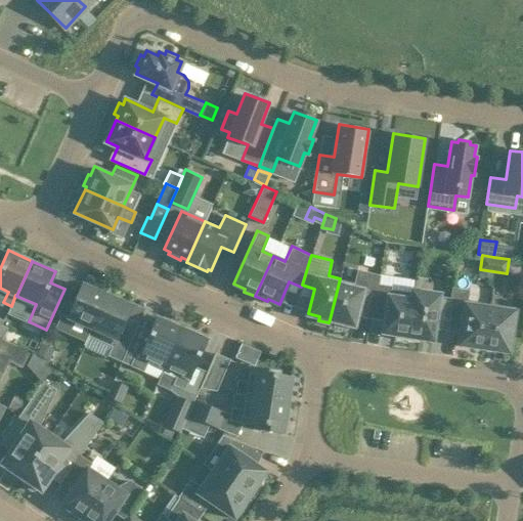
[(360,299),(374,303),(378,283),(380,273),(358,268),(354,283),(340,278),(330,319),(337,320),(336,324),(347,328),(348,323),(354,324),(360,299)]
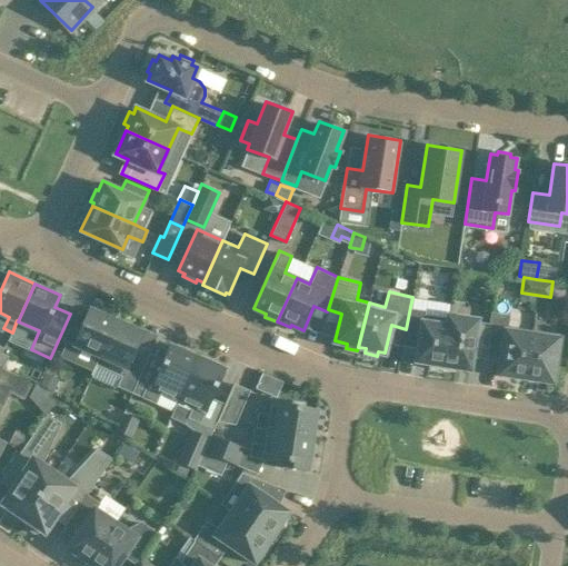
[(428,367),(441,368),(449,315),(448,315),(448,317),(425,313),(426,309),(411,307),(414,297),(412,297),(410,307),(406,329),(402,345),(418,347),(417,360),(429,363),(428,367)]
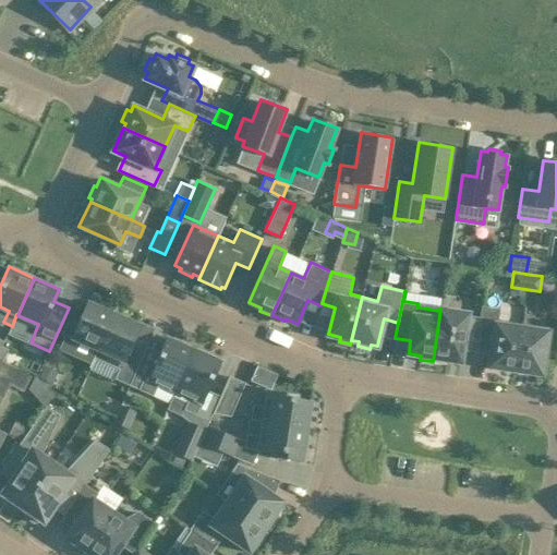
[(62,334),(97,349),(98,349),(113,313),(87,301),(79,323),(69,318),(62,334)]
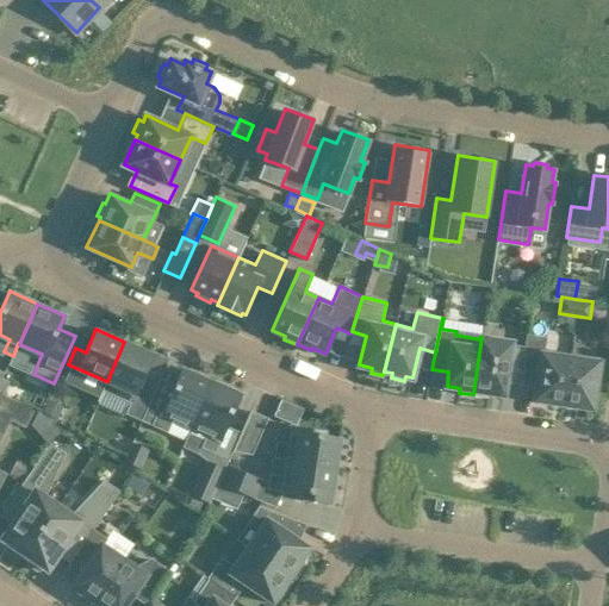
[(535,399),(564,404),(571,353),(544,348),(546,337),(528,333),(526,347),(527,347),(521,382),(536,385),(535,399)]
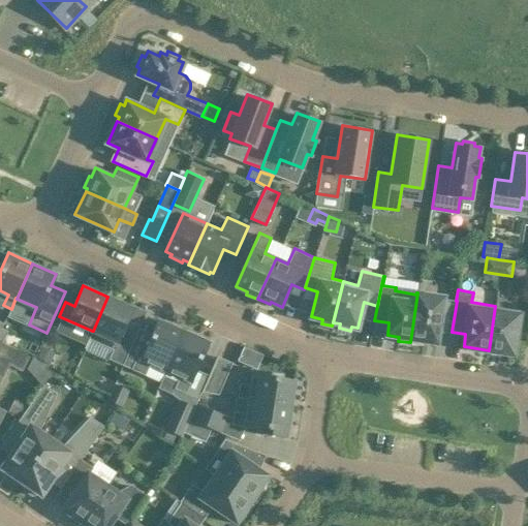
[(438,330),(452,332),(457,301),(456,301),(443,299),(443,297),(417,292),(410,342),(423,344),(424,340),(437,342),(438,330)]
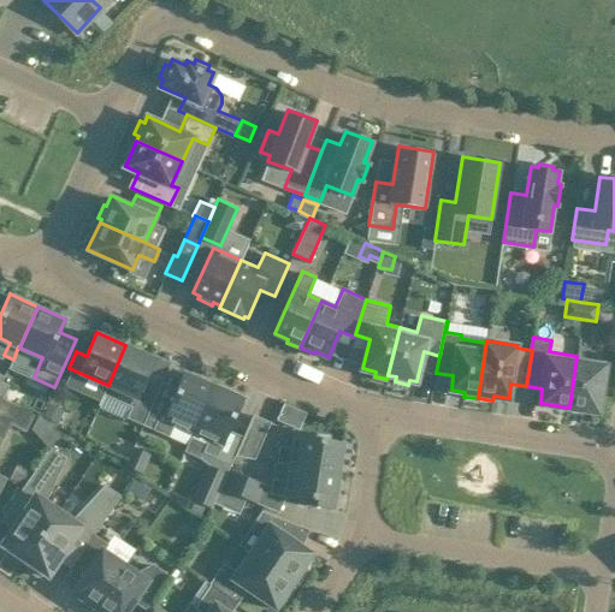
[(108,385),(107,385),(104,393),(131,405),(126,416),(143,423),(164,378),(149,372),(154,358),(125,345),(108,385)]
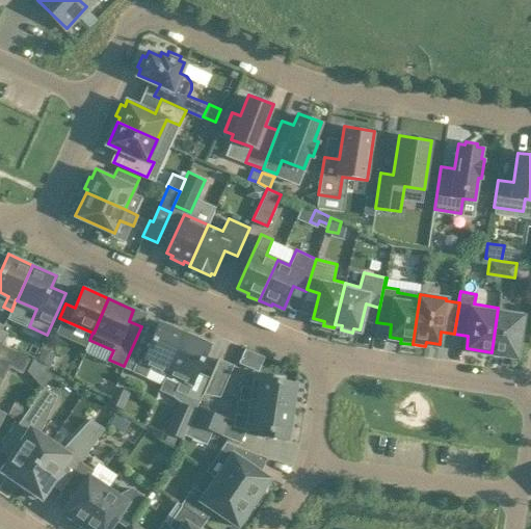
[(498,308),(492,352),(516,355),(523,312),(498,308)]
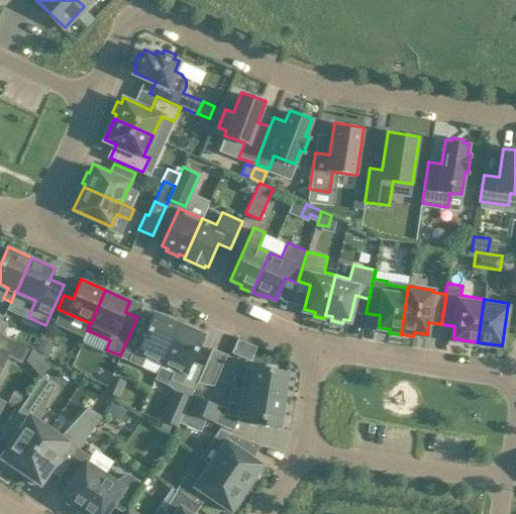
[(142,366),(147,354),(163,361),(180,323),(174,320),(175,318),(162,312),(161,314),(155,312),(138,348),(134,346),(128,360),(142,366)]
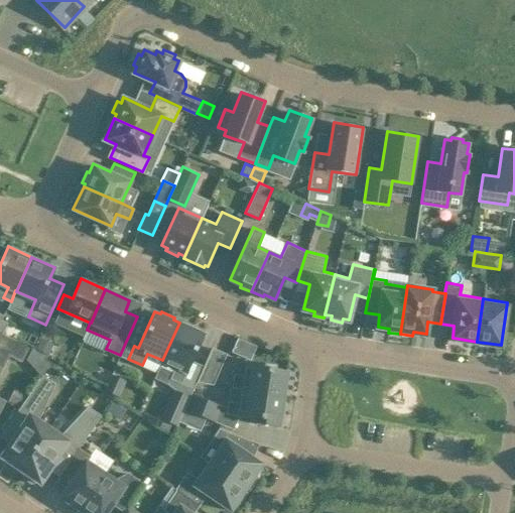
[(0,331),(3,333),(8,322),(2,318),(4,314),(0,312),(0,331)]
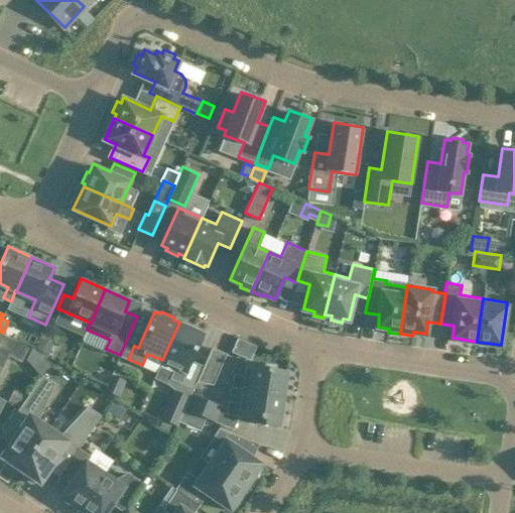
[(162,360),(175,366),(170,378),(181,383),(204,334),(198,331),(199,329),(185,323),(184,325),(179,323),(162,360)]
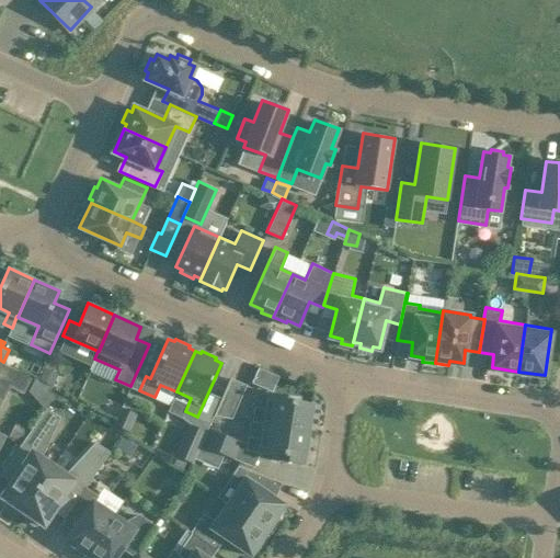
[(3,362),(0,360),(0,395),(3,397),(10,384),(23,390),(31,375),(3,362)]
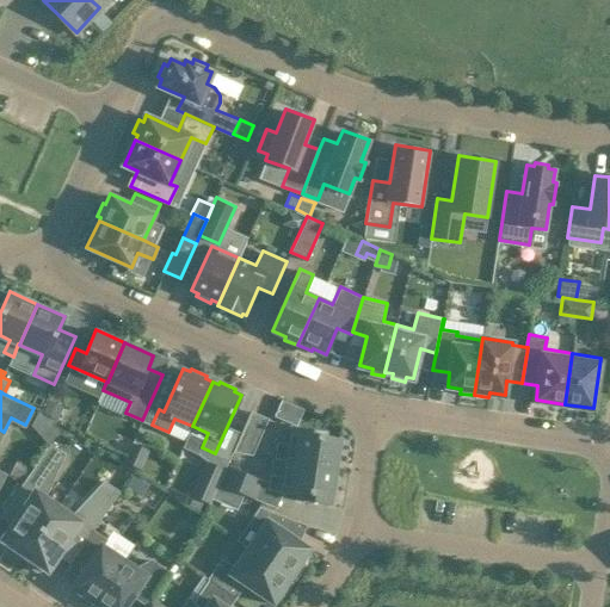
[(282,397),(275,413),(297,423),(305,407),(282,397)]
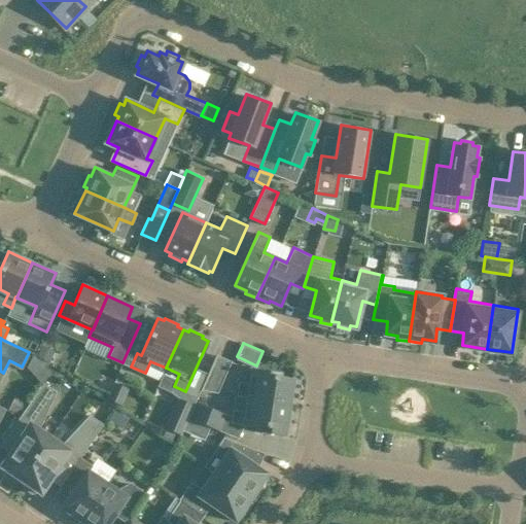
[(37,355),(49,361),(55,350),(43,344),(37,355)]
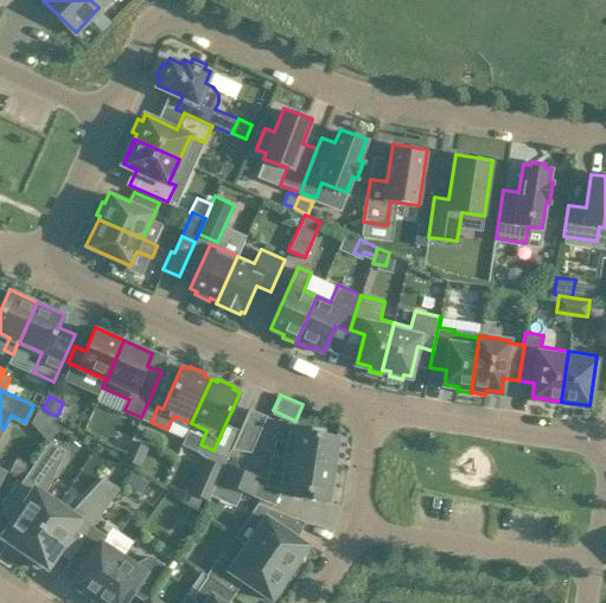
[(231,448),(252,451),(267,415),(250,406),(231,448)]
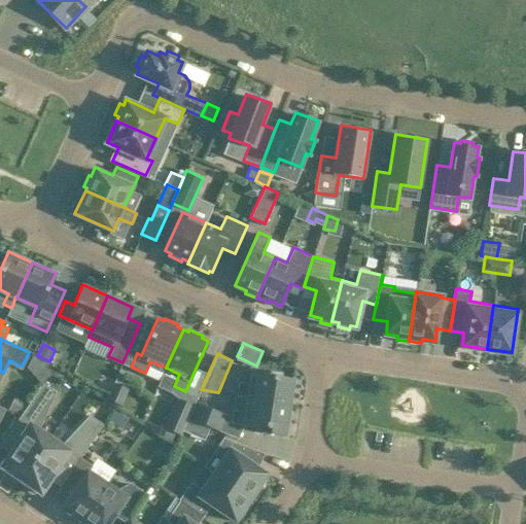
[(237,394),(248,396),(289,403),(293,379),(280,377),(280,373),(252,369),(250,382),(239,380),(237,394)]
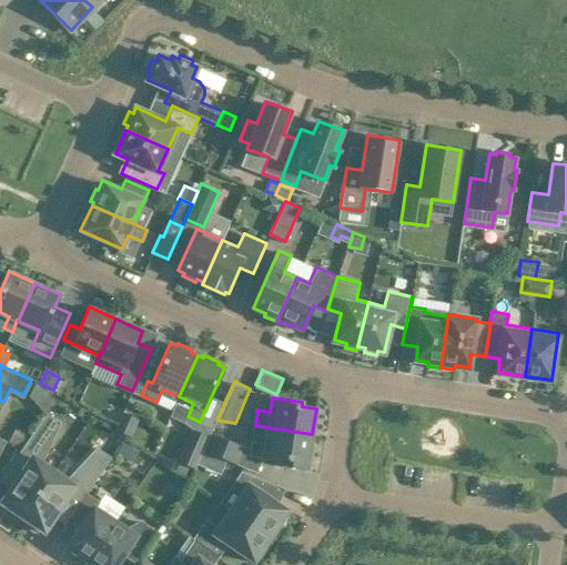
[(123,411),(115,430),(130,435),(138,417),(123,411)]
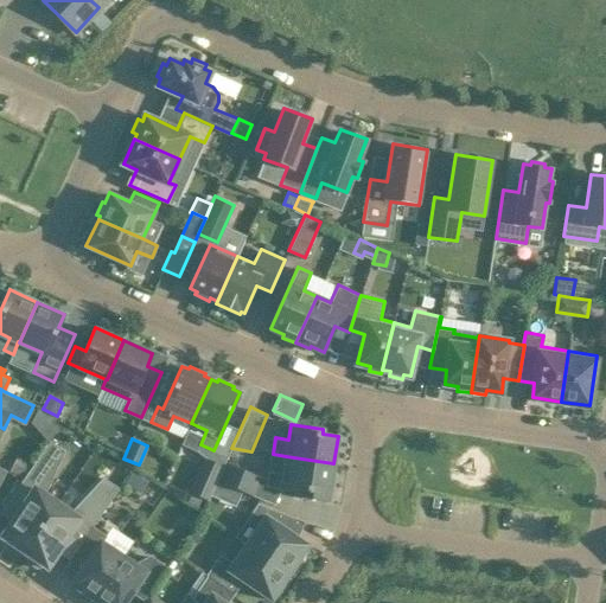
[(17,546),(25,551),(58,502),(45,493),(65,449),(50,440),(18,487),(30,494),(1,536),(4,537),(2,540),(2,543),(11,549),(14,549),(17,546)]
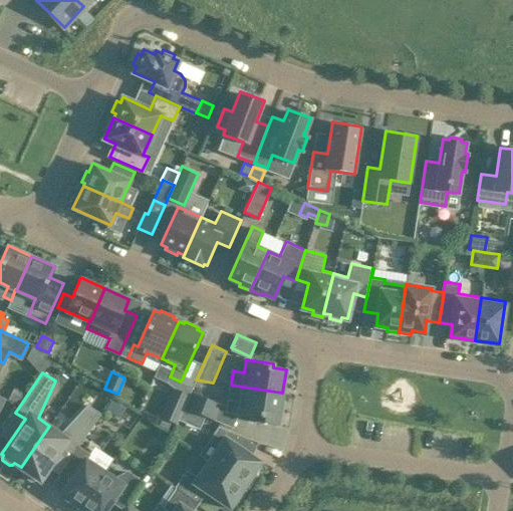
[(27,392),(15,386),(9,398),(20,404),(27,392)]
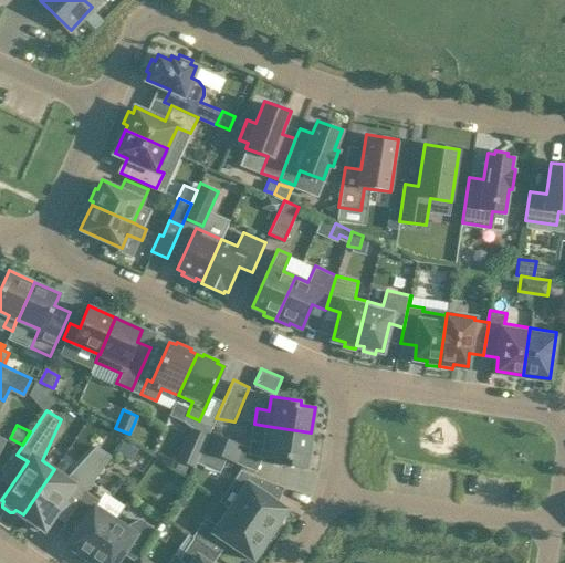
[(311,433),(267,426),(264,441),(250,439),(249,452),(276,457),(275,462),(306,467),(307,459),(307,458),(311,459),(313,441),(310,440),(311,433)]
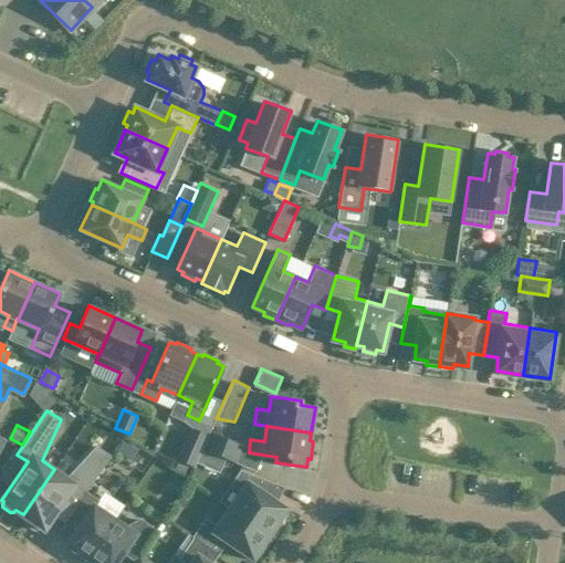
[(192,427),(178,459),(179,459),(189,464),(195,467),(209,435),(192,427)]
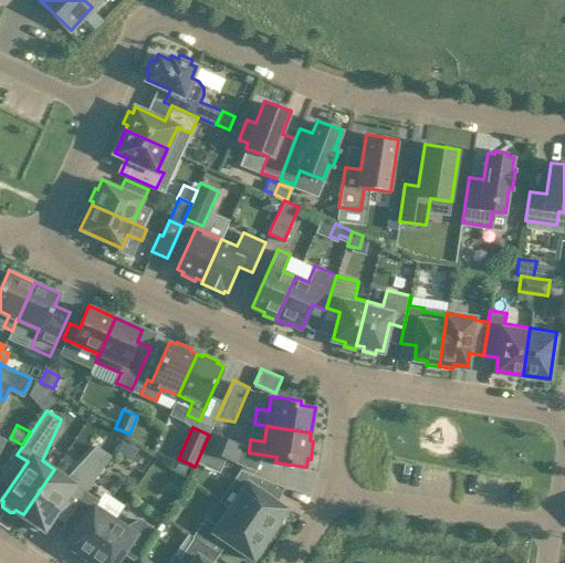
[(206,450),(236,461),(242,445),(211,434),(206,450)]
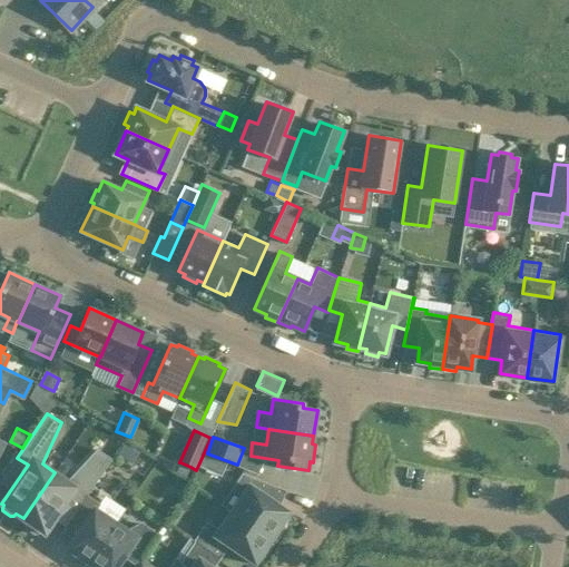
[(125,441),(117,452),(131,462),(139,451),(125,441)]
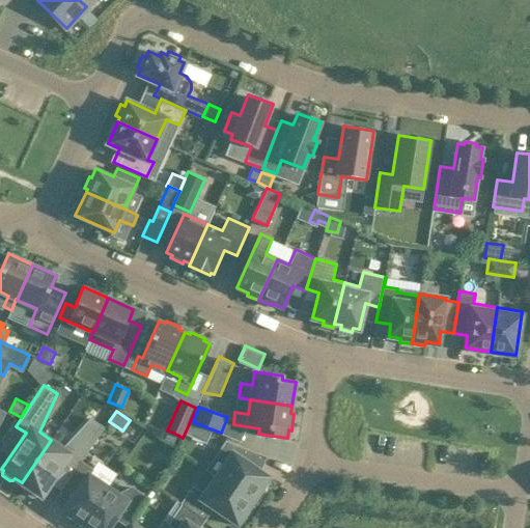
[(66,461),(77,467),(81,461),(105,426),(91,417),(62,447),(51,440),(22,482),(28,488),(27,490),(28,493),(35,498),(38,497),(39,495),(42,497),(66,461)]
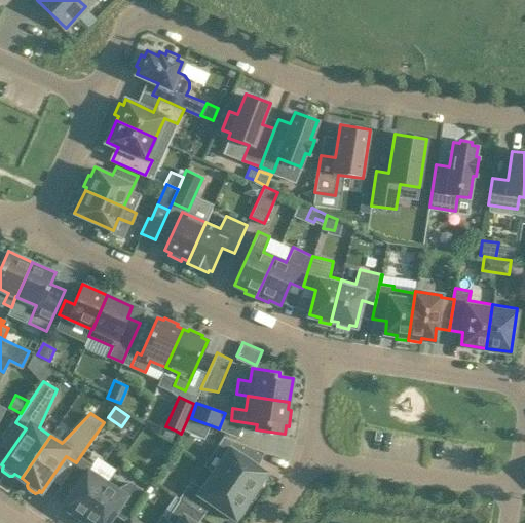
[(166,426),(163,434),(173,438),(176,431),(166,426)]
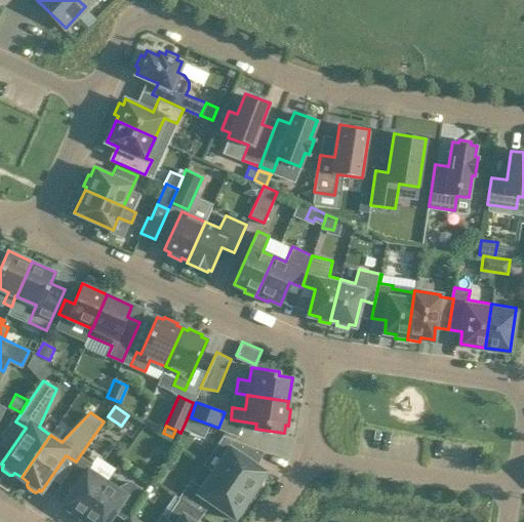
[(225,453),(213,470),(250,495),(252,493),(255,495),(263,484),(259,482),(267,472),(257,466),(264,450),(224,435),(214,447),(225,453)]
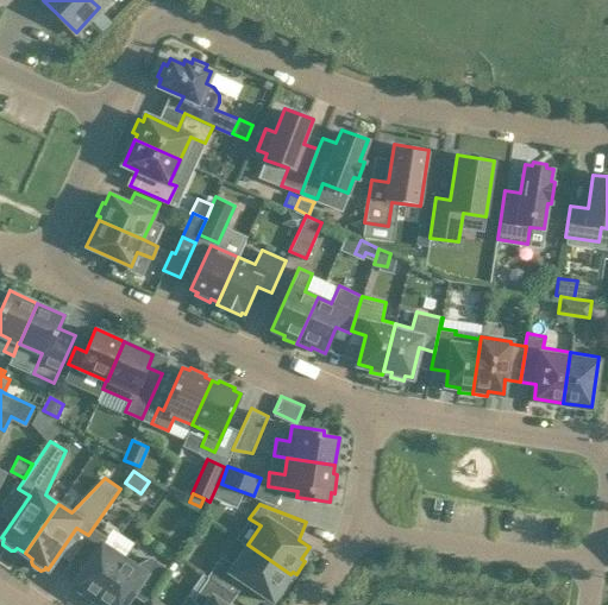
[(71,585),(94,600),(124,558),(102,542),(106,536),(93,528),(88,535),(68,565),(80,573),(71,585)]
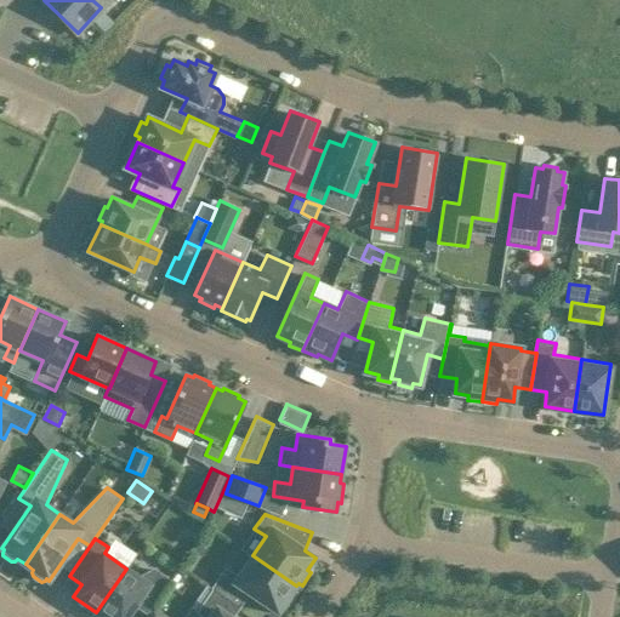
[(296,586),(252,555),(239,575),(226,566),(211,587),(212,588),(240,606),(250,593),(278,612),(285,601),(289,605),(299,592),(294,588),(296,586)]
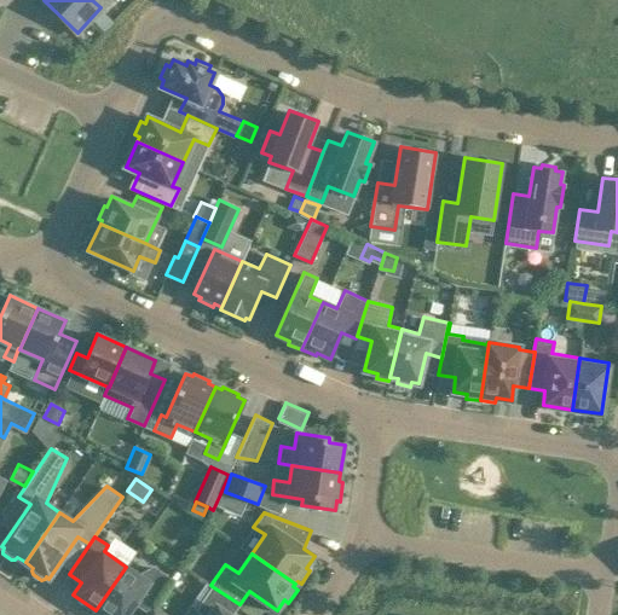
[(127,614),(136,602),(148,610),(152,603),(171,578),(154,566),(138,575),(126,567),(96,610),(97,611),(97,614),(98,614),(127,614)]
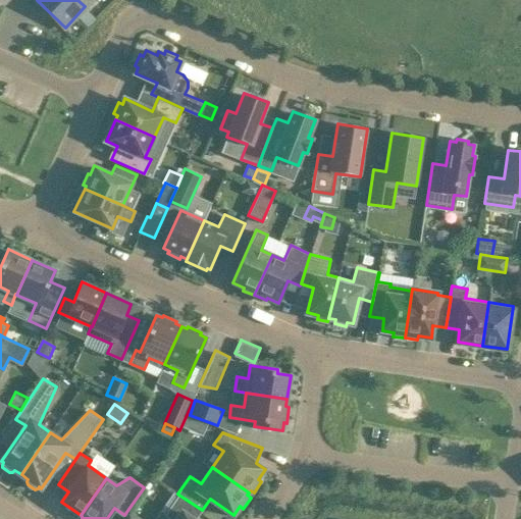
[(166,512),(171,518),(195,518),(202,510),(178,495),(166,512)]
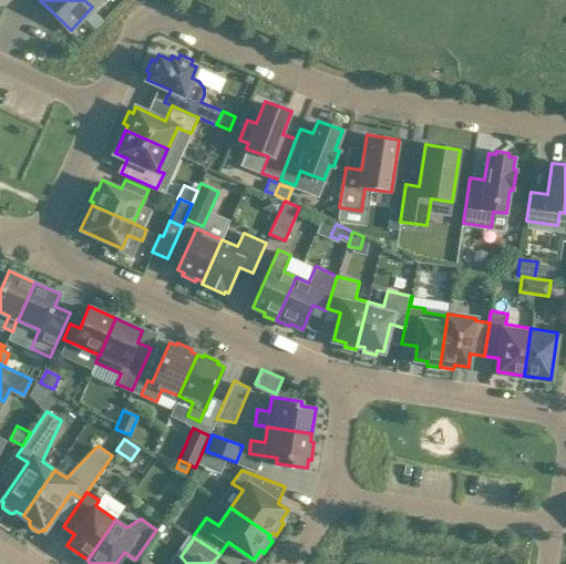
[(140,553),(135,560),(132,563),(153,563),(154,563),(140,553)]
